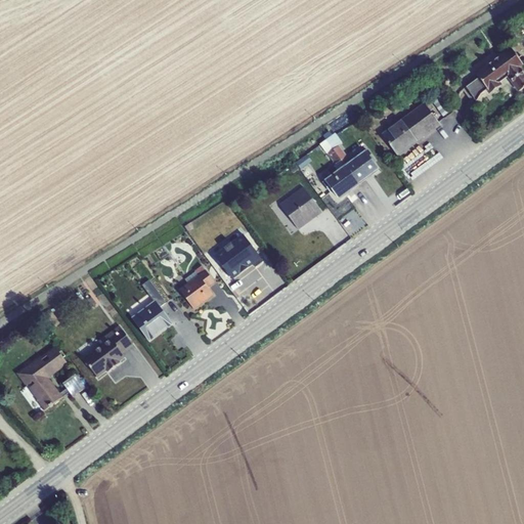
[(523,66),(511,47),(477,73),(480,78),(488,90),(490,93),(503,85),(500,82),(508,77),(518,91),(523,87),(523,71),(522,68),(523,66)]
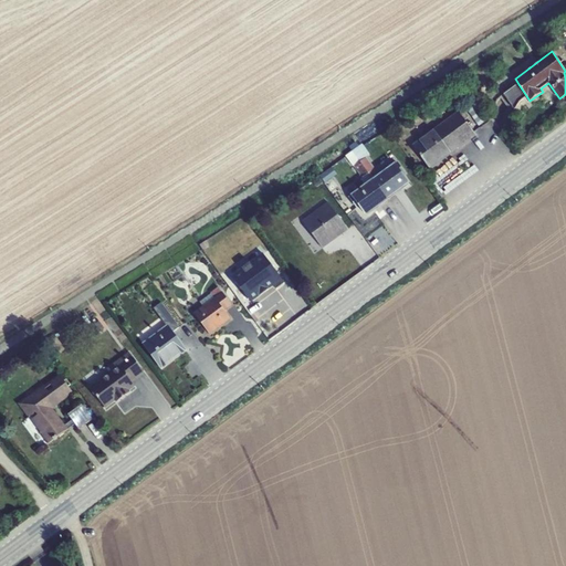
[(483,67),(477,73),(480,77),(486,73),(483,67)]
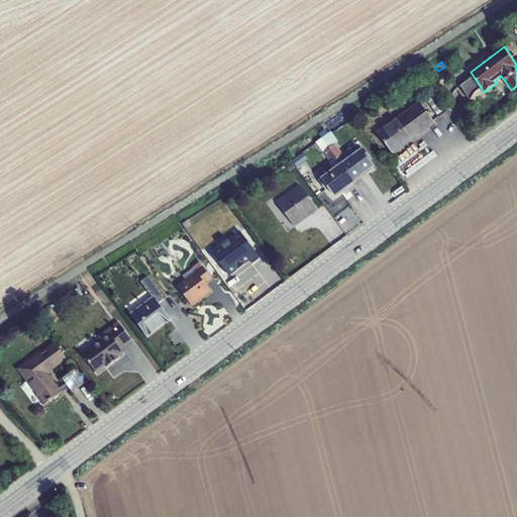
[(475,93),(482,89),(474,77),(460,87),(471,100),(475,93)]
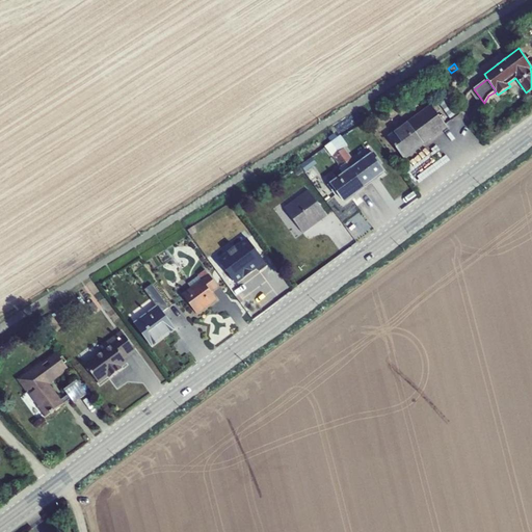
[(448,95),(437,102),(451,118),(460,111),(448,95)]
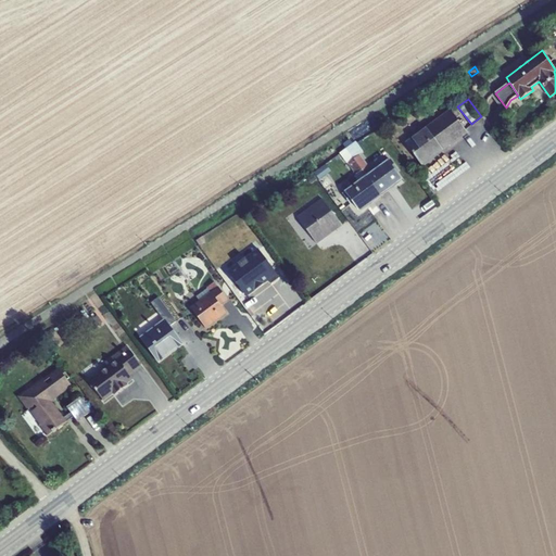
[(405,142),(422,166),(468,133),(451,110),(405,142)]
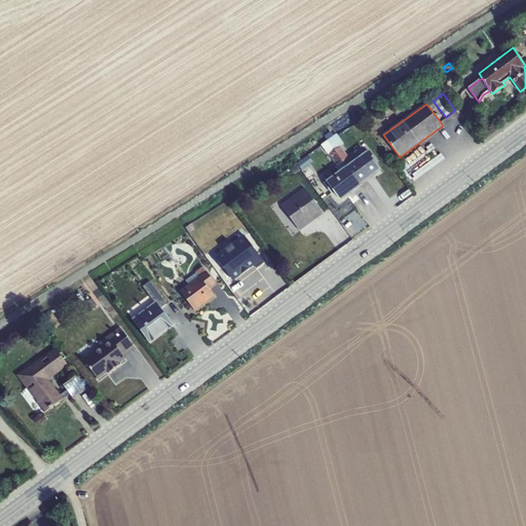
[(387,108),(380,112),(384,117),(390,113),(387,108)]
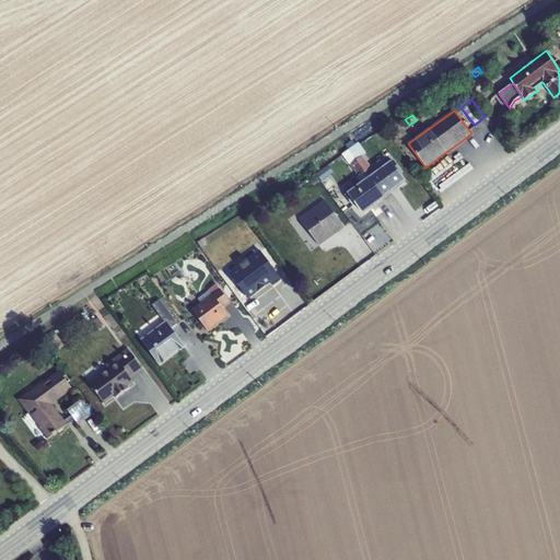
[(387,135),(382,139),(388,147),(387,148),(393,155),(399,151),(387,135)]
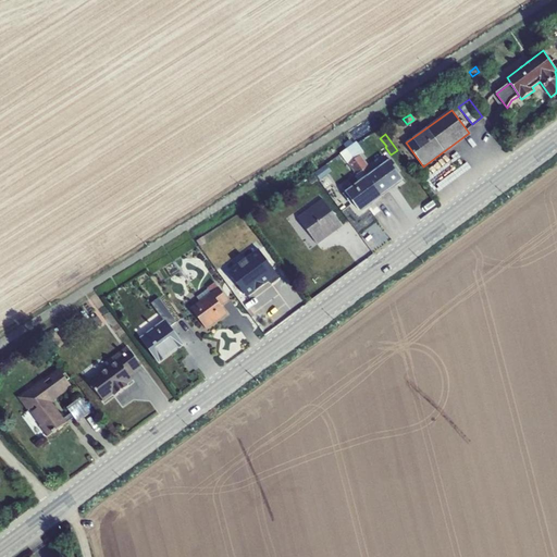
[(356,158),(360,155),(350,140),(345,145),(356,158)]
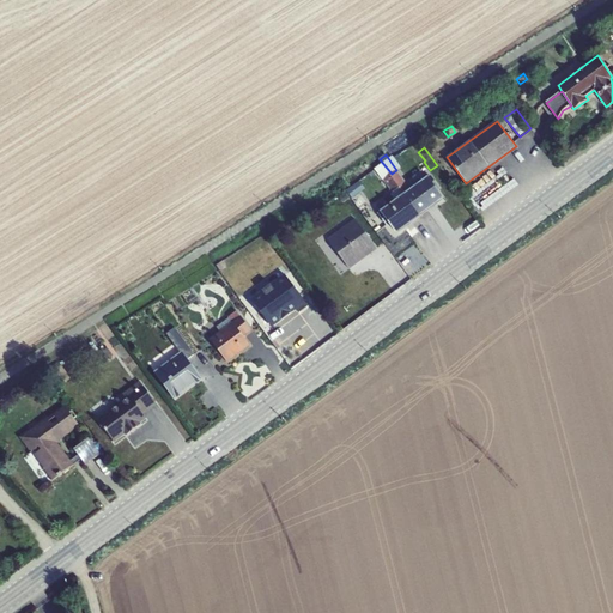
[(380,163),(374,168),(381,176),(386,173),(380,163)]
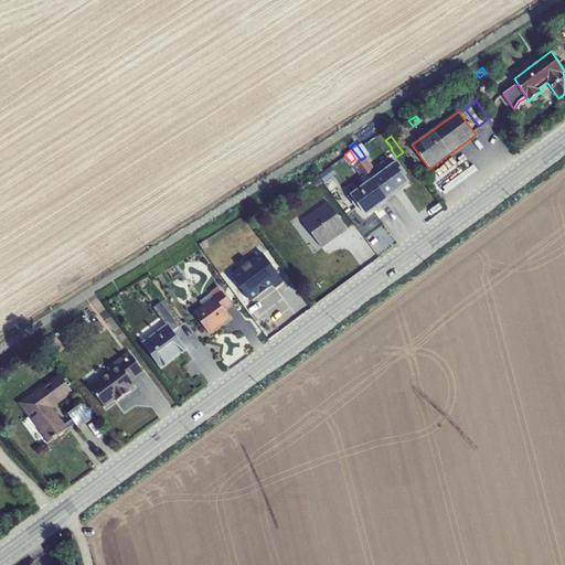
[(361,160),(360,161),(373,180),(380,176),(366,157),(365,157),(361,160)]
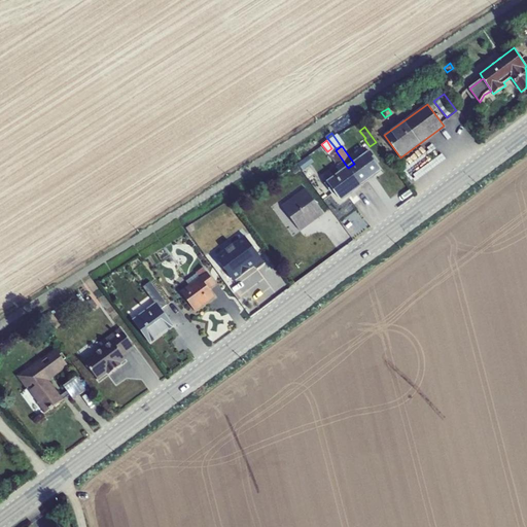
[(341,173),(348,168),(336,150),(329,154),(338,166),(336,167),(341,173)]
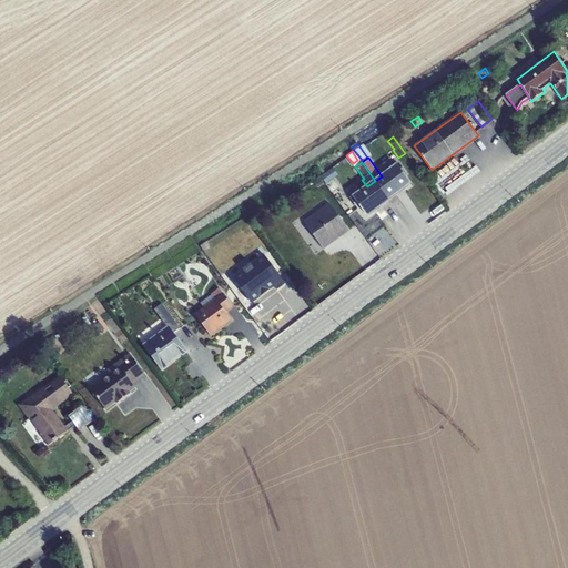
[(399,163),(397,164),(405,175),(407,173),(399,163)]
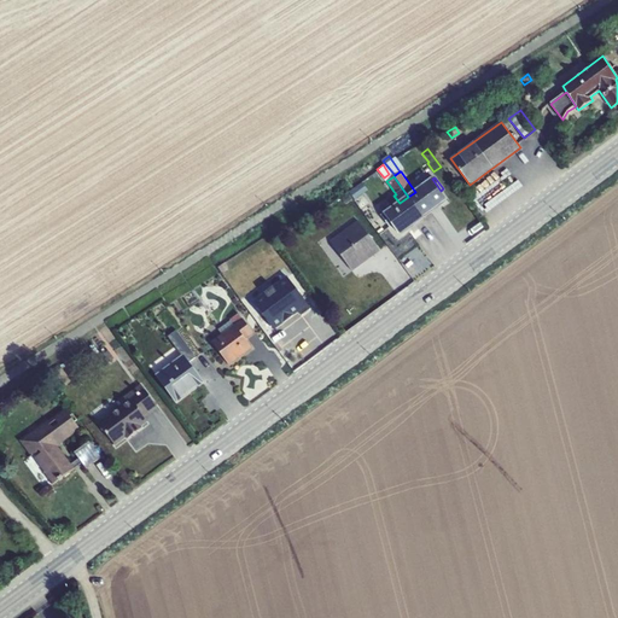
[(415,192),(408,197),(424,216),(447,199),(441,191),(432,179),(415,192)]
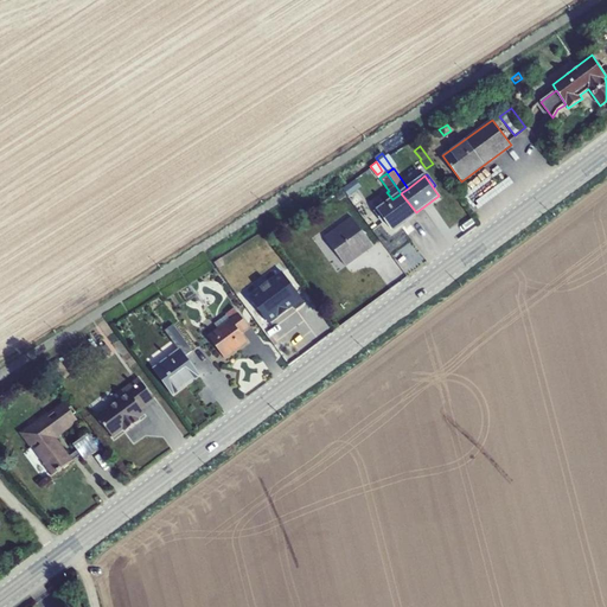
[(378,210),(393,230),(416,212),(401,193),(393,199),(378,210)]
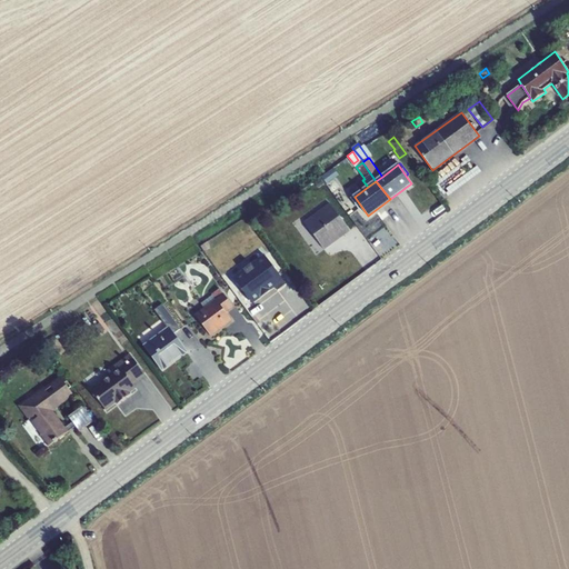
[(330,203),(305,222),(325,249),(350,230),(330,203)]
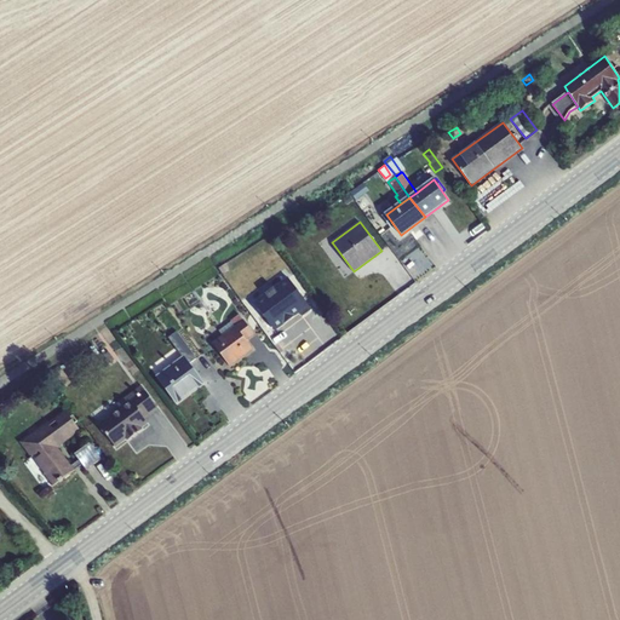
[(290,281),(257,305),(275,329),(298,313),(302,317),(311,310),(290,281)]
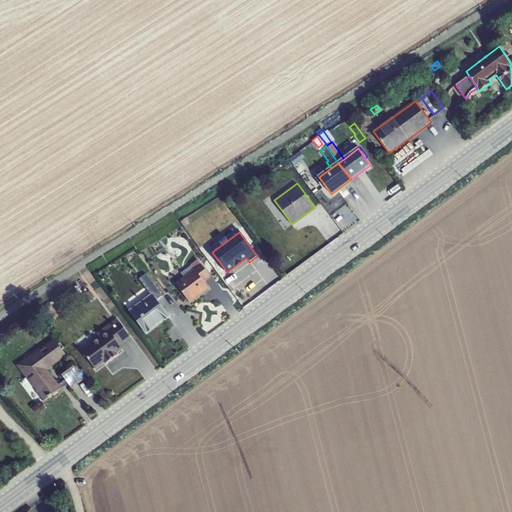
[(184,277),(201,264),(197,259),(190,265),(191,266),(181,273),(184,277)]
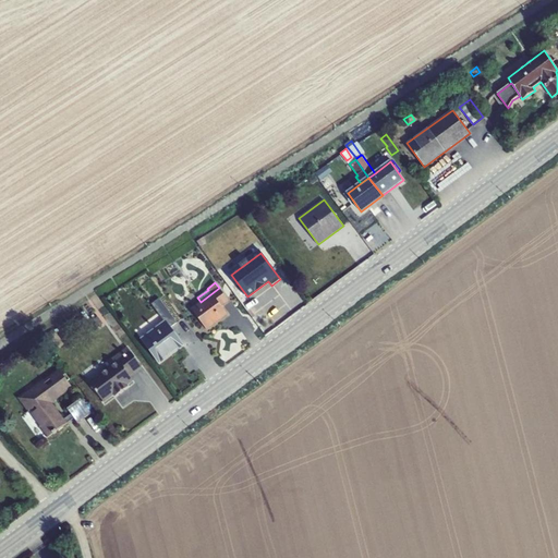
[(192,308),(207,329),(227,314),(221,306),(229,301),(219,288),(201,302),(192,308)]
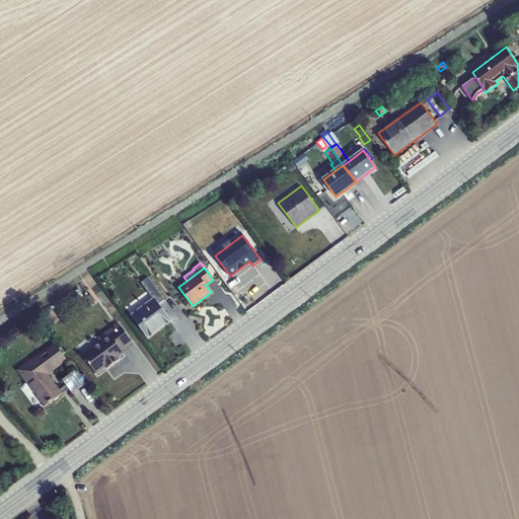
[(154,298),(158,304),(164,300),(148,278),(141,283),(153,298),(154,298)]
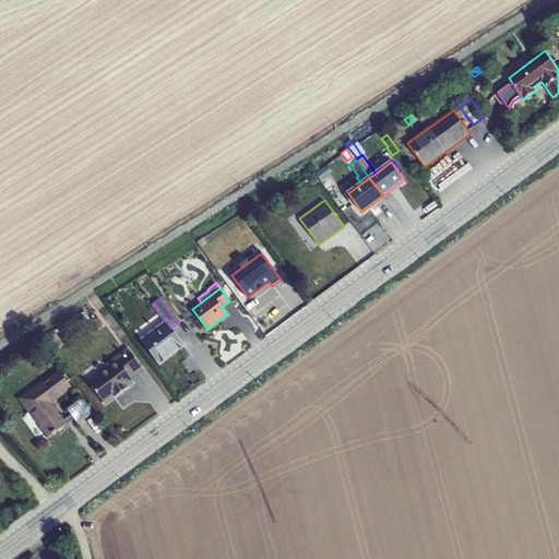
[(165,321),(141,340),(159,365),(185,346),(170,328),(166,321),(165,321)]
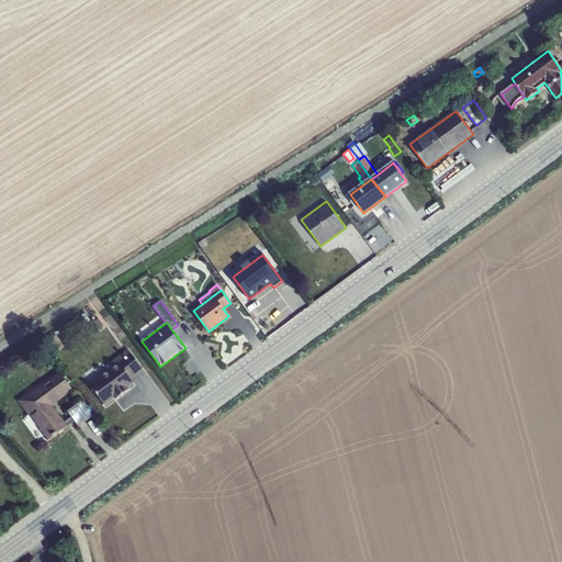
[(56,335),(48,340),(57,352),(65,347),(56,335)]
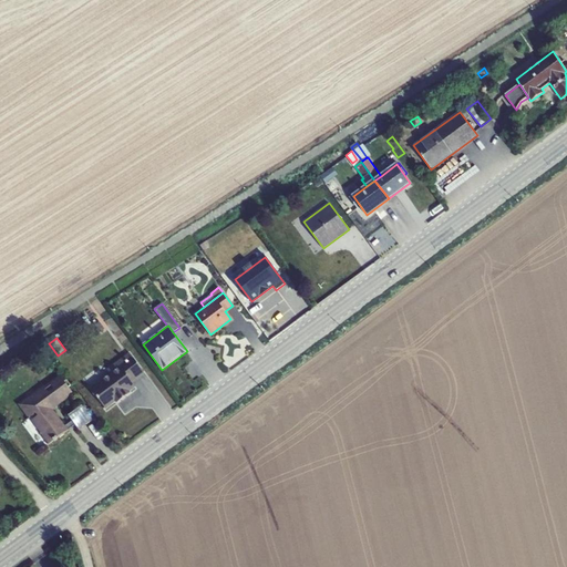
[(111,374),(91,389),(105,409),(135,387),(132,381),(144,372),(130,353),(107,370),(111,374)]
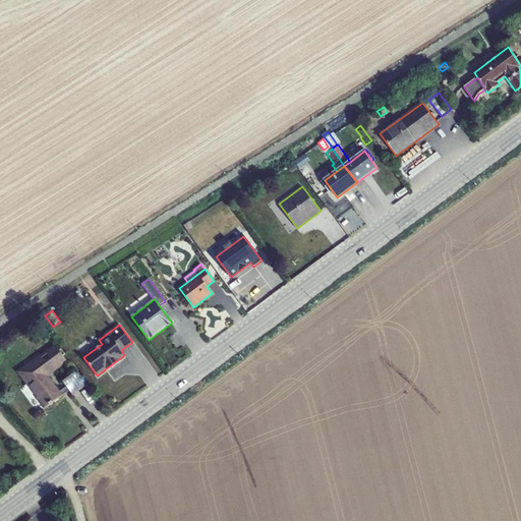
[(30,387),(45,407),(63,395),(60,392),(49,377),(68,361),(55,344),(41,355),(40,354),(16,371),(26,385),(33,380),(35,383),(30,387)]
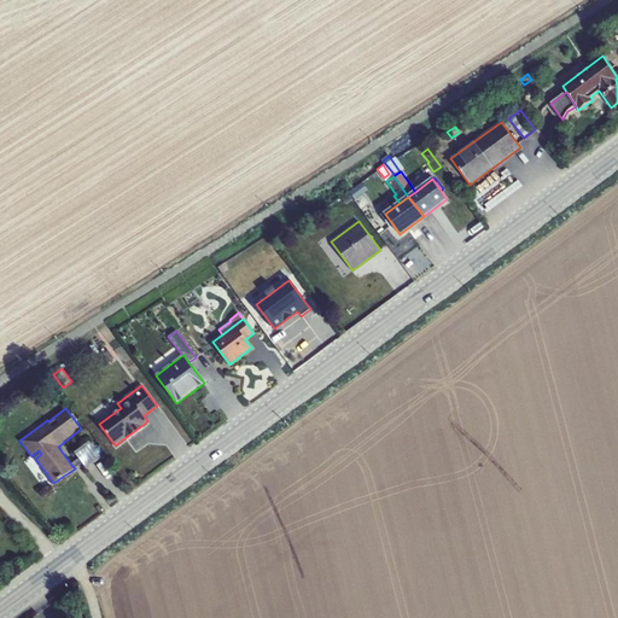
[(89,442),(75,453),(79,459),(82,462),(87,468),(101,458),(89,442)]
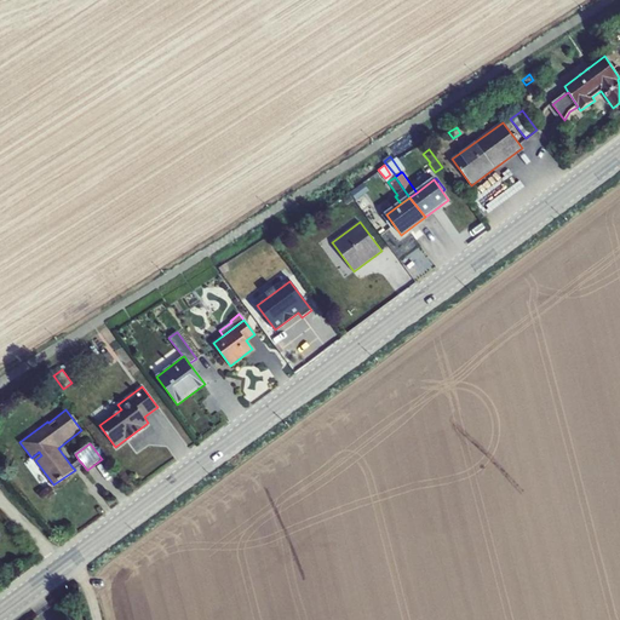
[(72,466),(75,470),(82,464),(79,460),(72,466)]
